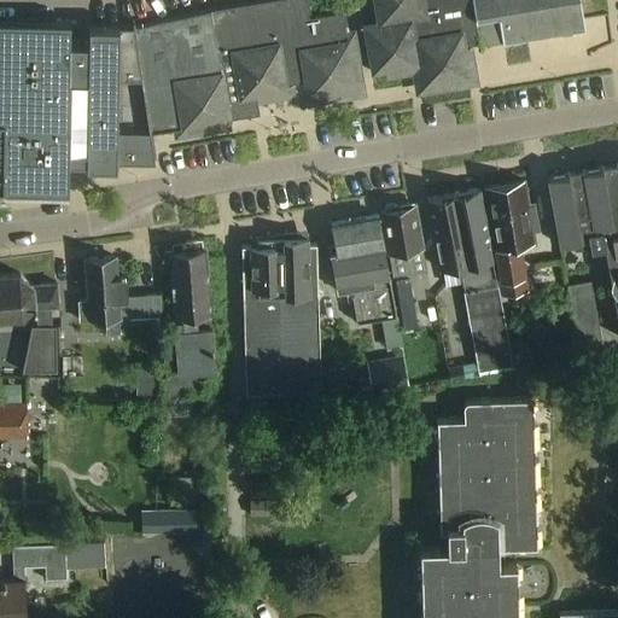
[(274,0),(268,0),(242,5),(257,97),(291,91),(289,81),(274,0)]
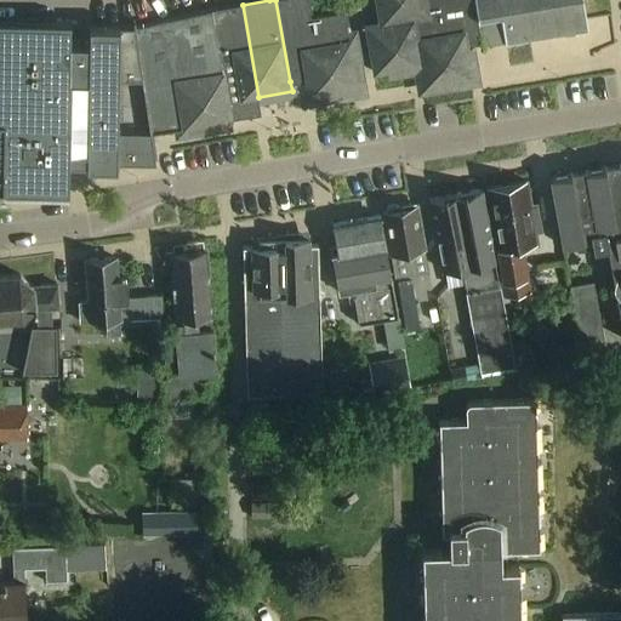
[(307,0),(275,0),(290,81),(307,79),(311,97),(324,95),(311,17),(307,0)]
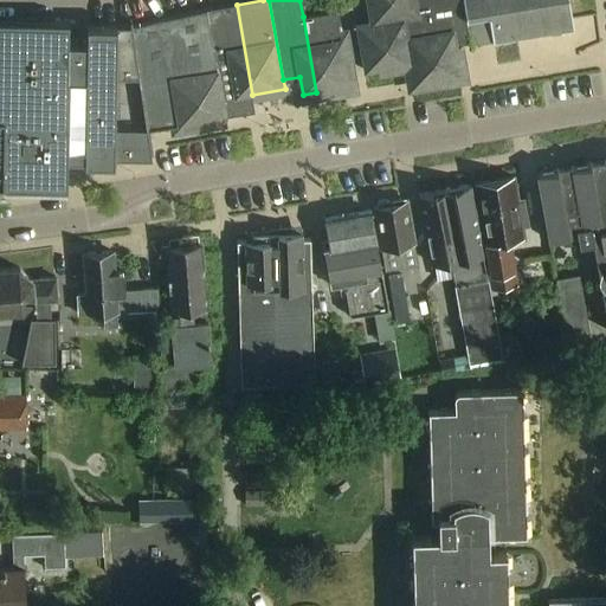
[(470,38),(463,0),(367,0),(372,23),(358,25),(366,71),(411,64),(414,84),(461,77),(455,42),(470,38)]
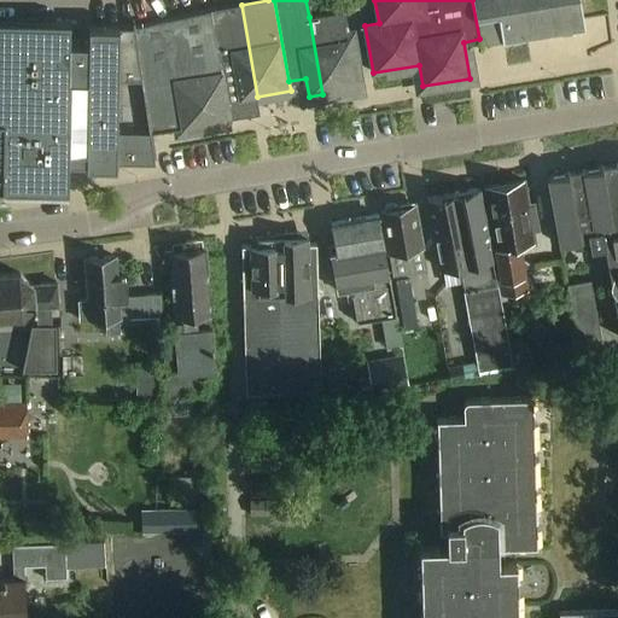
[(472,0),(479,39),(481,50),(505,46),(586,30),(579,0),(472,0)]
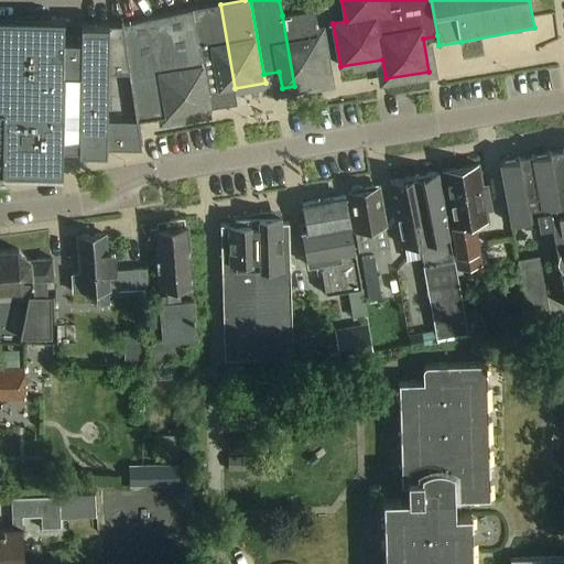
[(220,4),(191,10),(208,109),(237,105),(235,88),(220,4)]
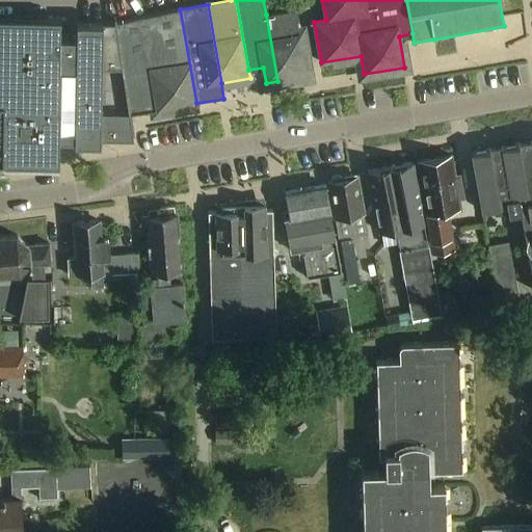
[(180,9),(116,24),(132,114),(196,103),(180,9)]
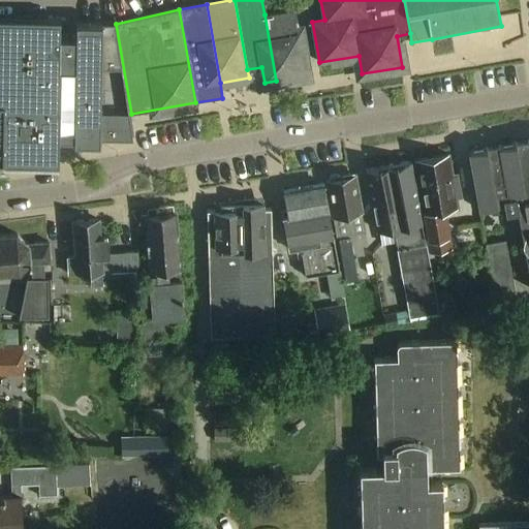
[(293,9),(265,14),(276,81),(305,75),(293,9)]
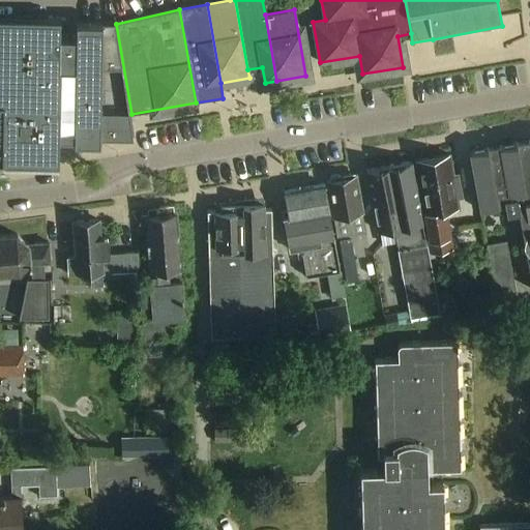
[(116,20),(114,20),(115,24),(77,24),(77,38),(70,38),(60,38),(60,19),(0,18),(0,106),(58,108),(64,140),(80,141),(134,141),(133,135),(135,135),(131,114),(116,24),(116,20)]
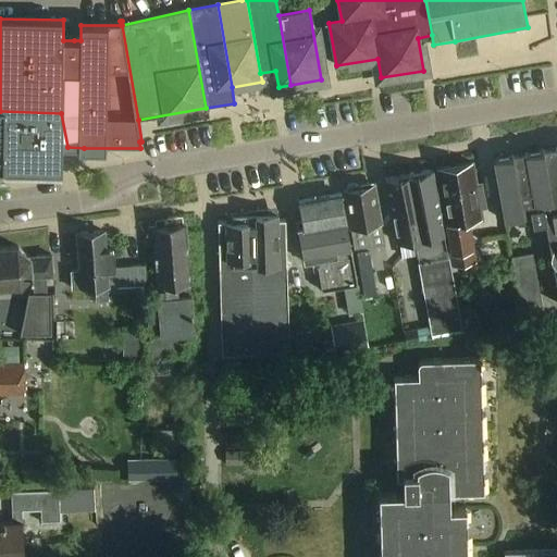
[(61,113),(0,111),(0,170),(4,171),(4,172),(24,173),(24,166),(62,166),(62,147),(67,147),(61,113)]
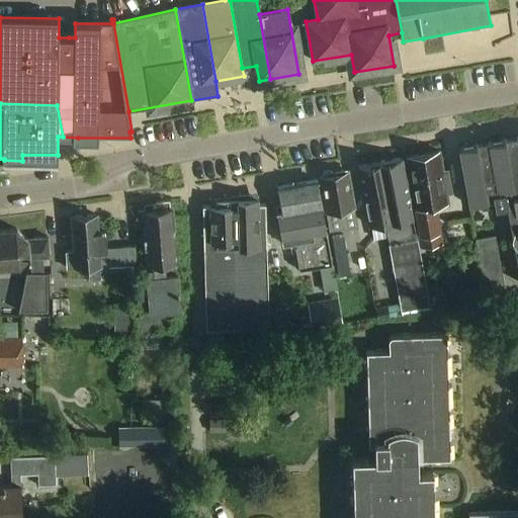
[(517,143),(506,145),(505,140),(459,148),(469,205),(494,200),(495,209),(507,207),(517,270),(517,143)]
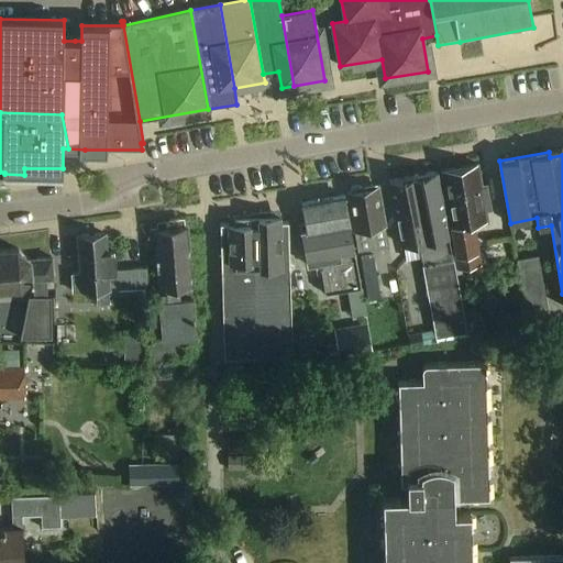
[(451,228),(459,265),(459,267),(459,268),(459,271),(484,265),(475,223),(487,221),(485,209),(489,208),(485,187),(481,188),(476,165),(442,172),(453,227),(451,228)]
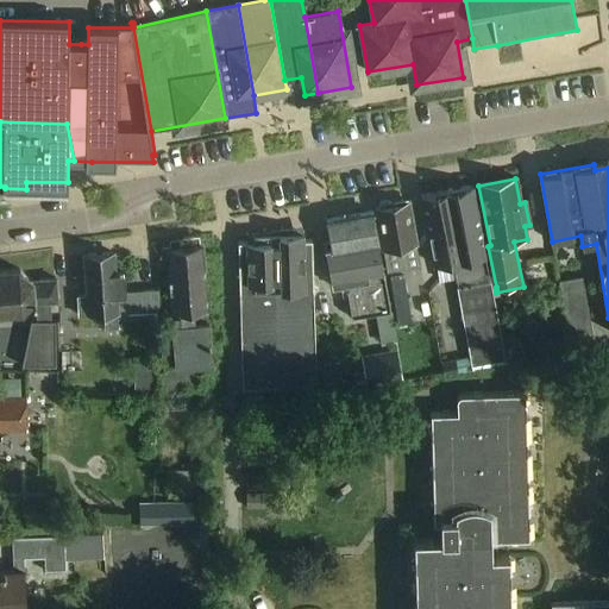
[(446,192),(422,196),(434,267),(452,263),(457,287),(490,281),(472,187),(446,192)]
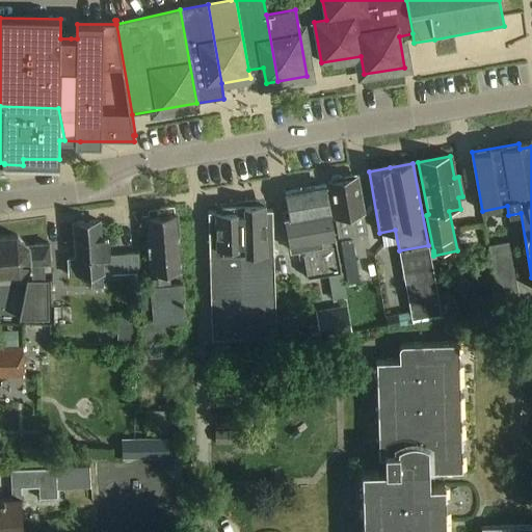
[(328,182),(336,218),(339,237),(367,232),(356,177),(342,179),(338,177),(333,178),(330,182),(328,182)]
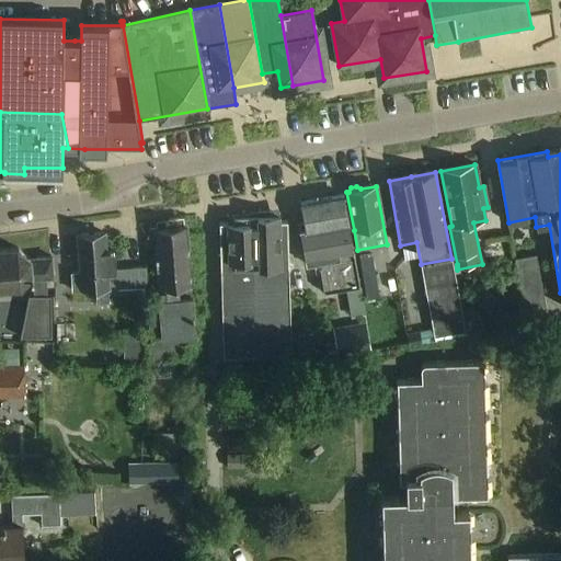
[(298,222),(306,264),(318,262),(324,294),(359,287),(355,255),(344,196),(300,204),(304,221),(298,222)]
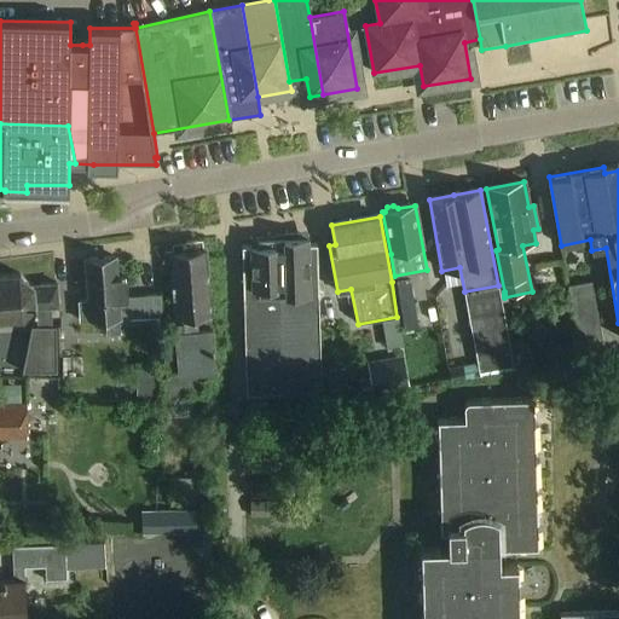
[(242,247),(247,394),(322,393),(317,246),(307,246),(307,238),(256,239),(256,247),(242,247)]
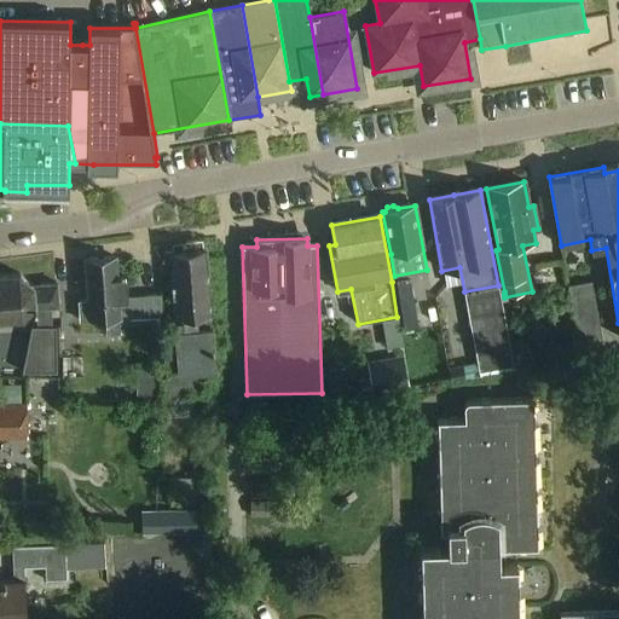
[(207,249),(190,252),(202,371),(215,370),(213,328),(207,328),(206,314),(212,313),(207,249)]
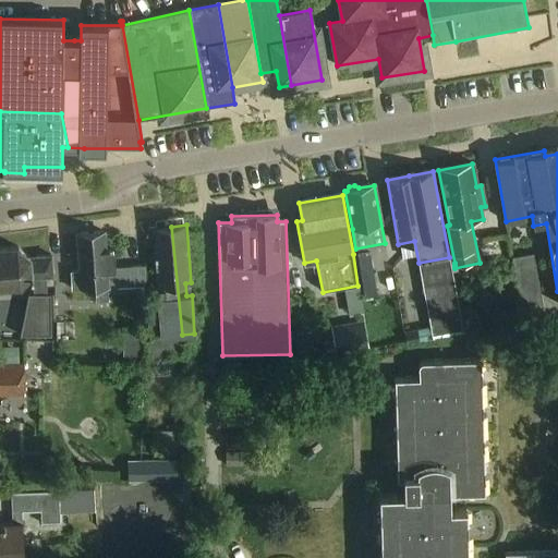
[(182,335),(171,227),(157,228),(159,271),(156,274),(157,281),(159,283),(159,287),(149,287),(147,356),(149,375),(170,373),(168,354),(182,353),(182,335)]
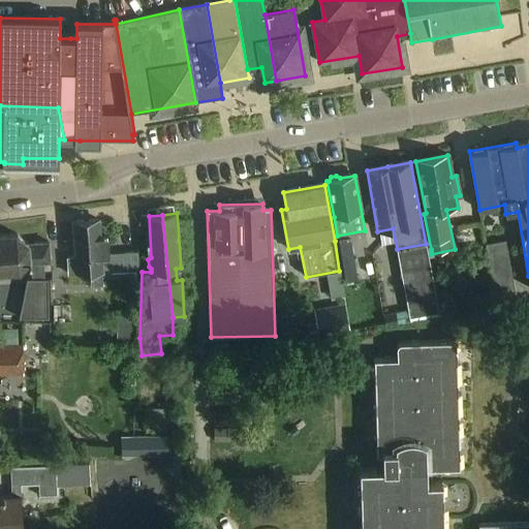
[(110,232),(99,234),(98,217),(74,219),(74,222),(76,241),(73,242),(74,257),(66,258),(68,275),(90,274),(90,276),(88,276),(89,284),(103,283),(102,277),(137,275),(137,254),(137,253),(112,255),(110,232)]
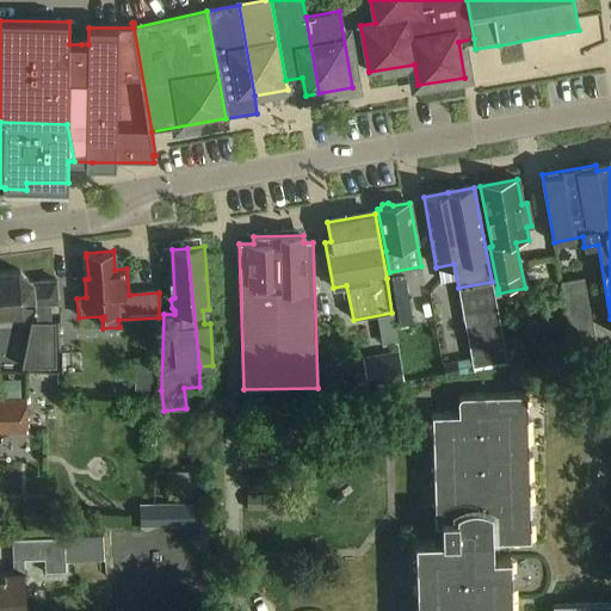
[(31,323),(23,366),(56,366),(55,322),(55,321),(53,322),(51,313),(57,312),(55,288),(55,279),(34,282),(19,270),(0,271),(0,316),(22,315),(34,303),(35,304),(36,304),(37,322),(32,322),(31,323)]
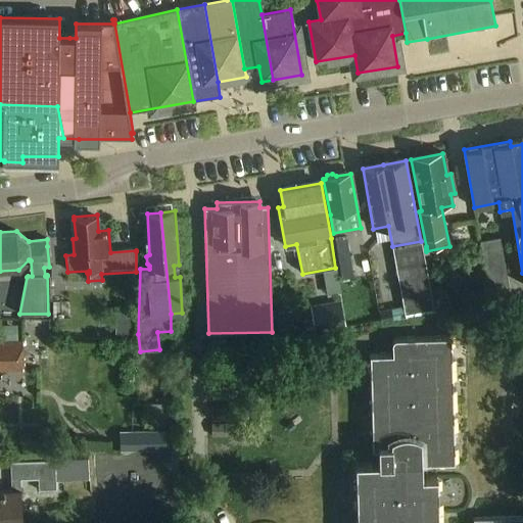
[(346,238),(335,240),(341,279),(353,278),(346,238)]
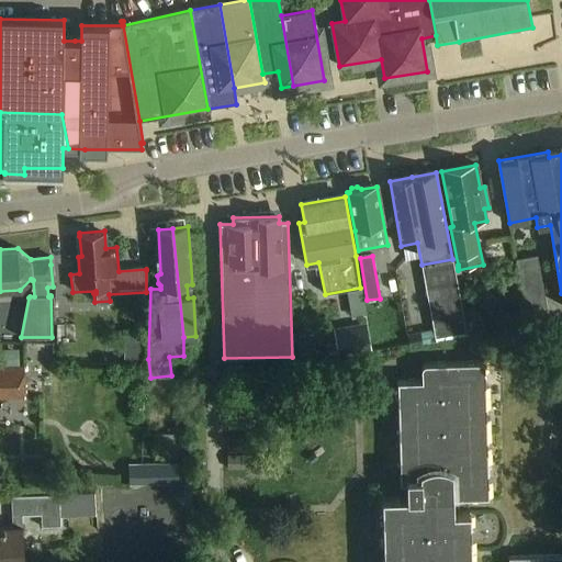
[(361,288),(360,288),(347,290),(351,318),(366,316),(361,288)]
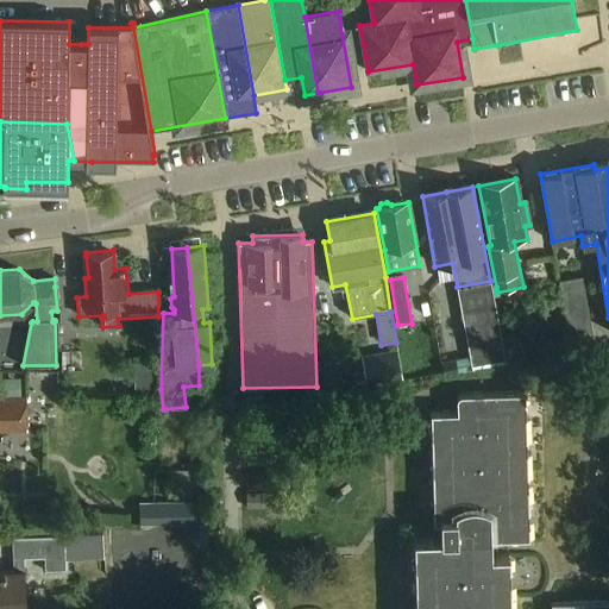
[(397,350),(362,356),(366,387),(402,381),(397,350)]
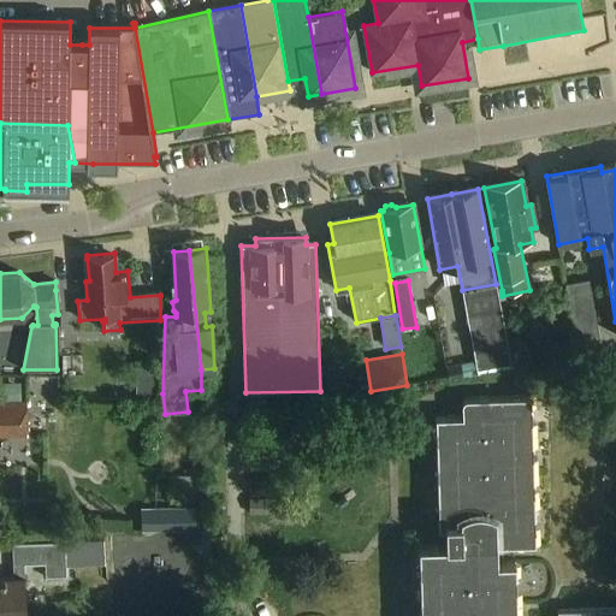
[(137,362),(136,379),(157,380),(158,363),(137,362)]
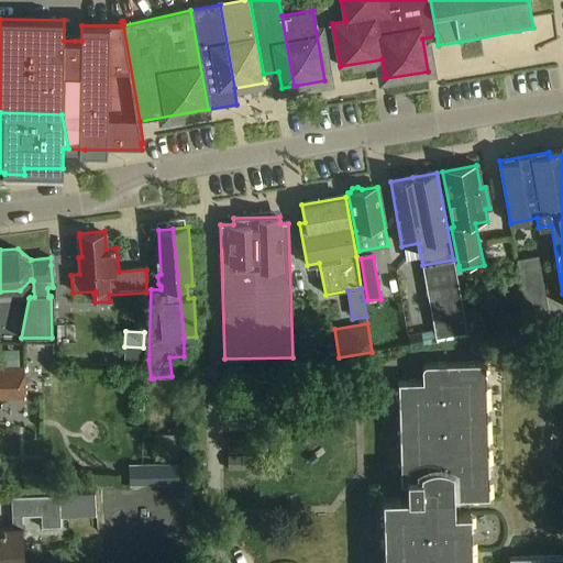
[(562,562),(562,556),(509,559),(509,562),(472,562),(471,514),(454,514),(453,499),(489,498),(486,362),(426,364),(424,364),(423,365),(423,366),(423,381),(407,382),(399,382),(401,484),(408,484),(409,498),(383,499),(384,562),(562,562)]
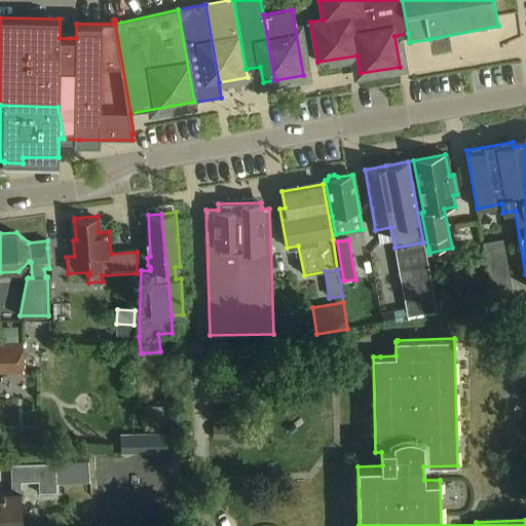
[(0,371),(23,371),(23,342),(0,341),(0,371)]
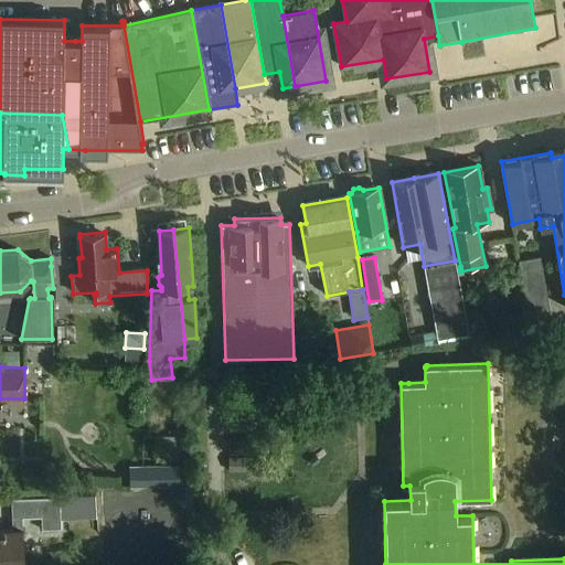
[(179,436),(156,436),(156,460),(180,461),(190,460),(190,445),(179,444),(179,436)]
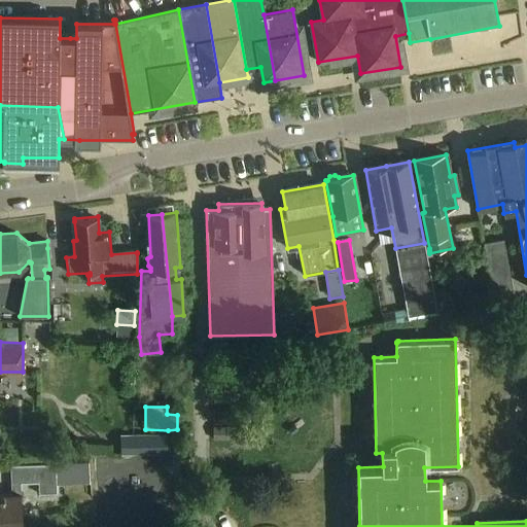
[(213,425),(239,425),(238,411),(213,411),(213,425)]
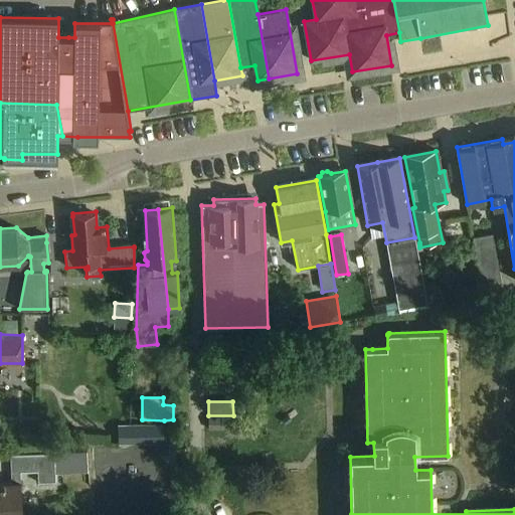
[(233,416),(208,416),(208,431),(233,430),(233,416)]
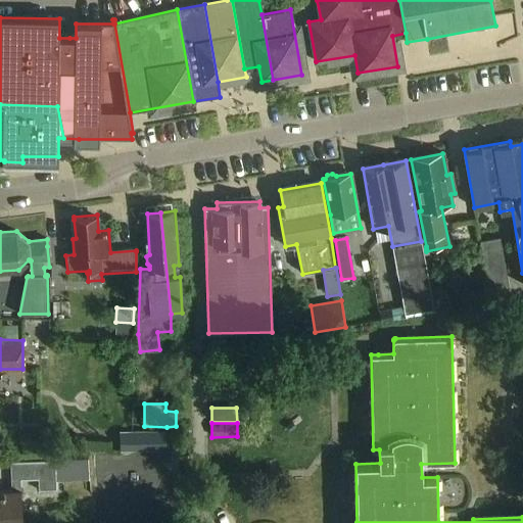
[(133,442),(120,442),(120,452),(145,450),(176,448),(176,436),(175,430),(132,432),(133,442)]
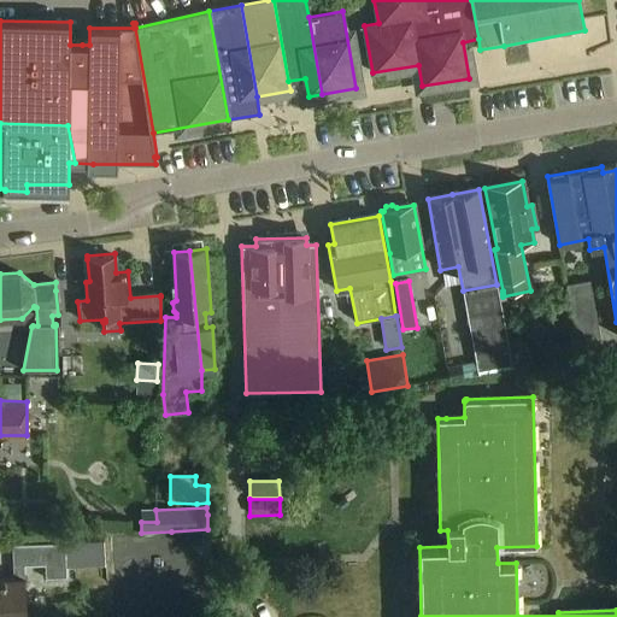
[(66,579),(65,542),(12,545),(13,580),(0,580),(0,612),(25,612),(23,566),(45,565),(46,579),(66,579)]
